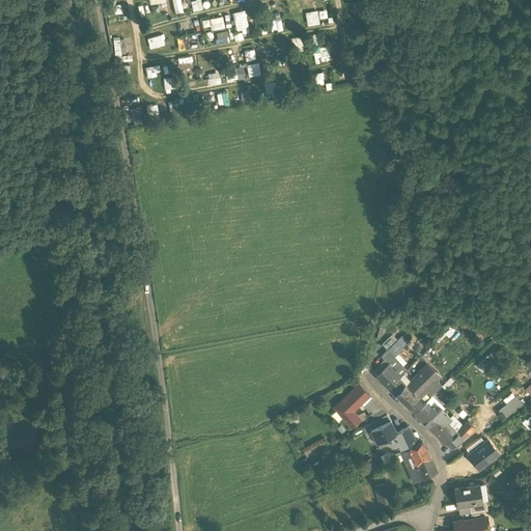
[(172,0),(175,11),(184,10),(180,0),(172,0)]
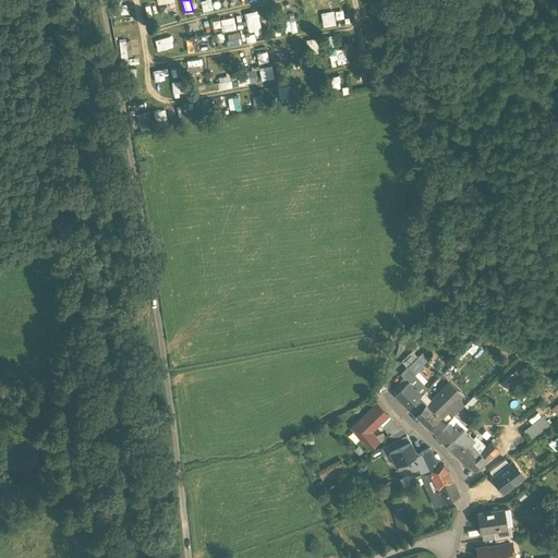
[(211,0),(201,0),(204,10),(214,8),(211,0)]
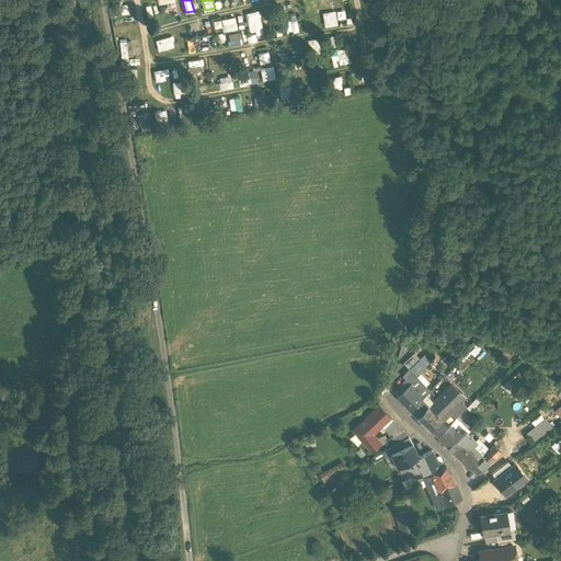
[(332,0),(320,0),(322,9),(334,8),(332,0)]
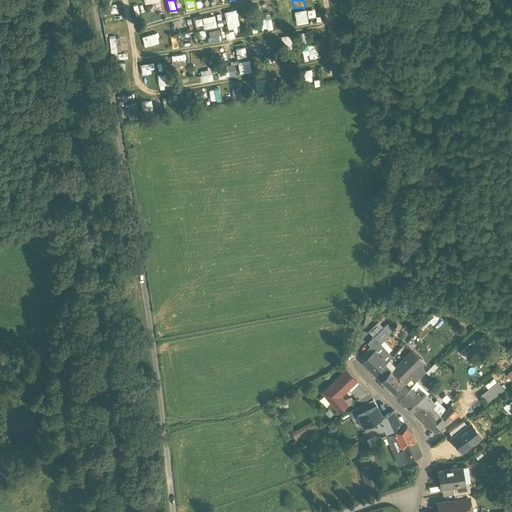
[(229,28),(241,25),(236,8),(224,11),(229,28)]
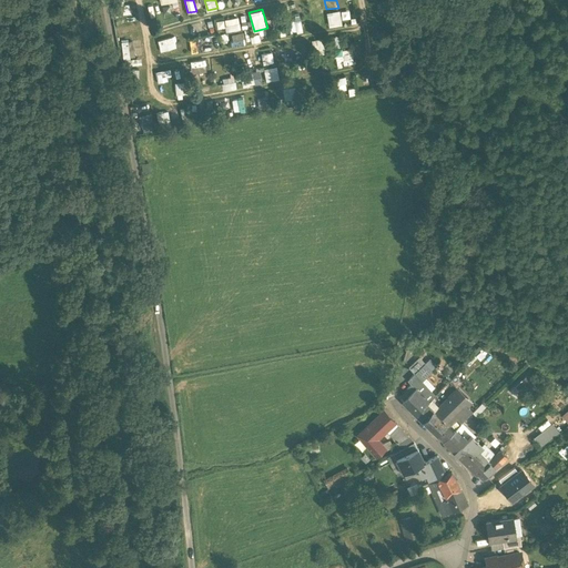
[(342,24),(341,10),(327,10),(328,24),(342,24)]
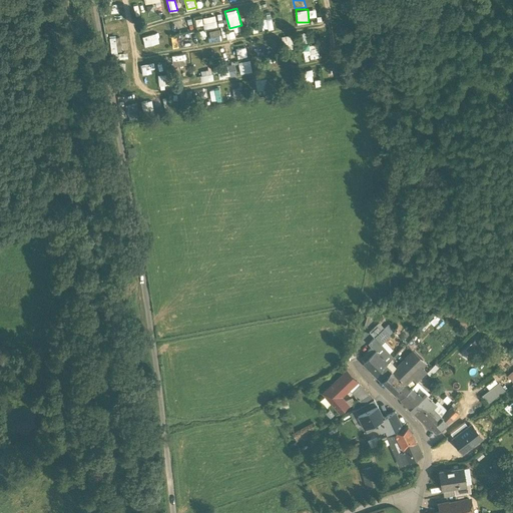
[(215,15),(203,16),(204,27),(216,26),(215,15)]
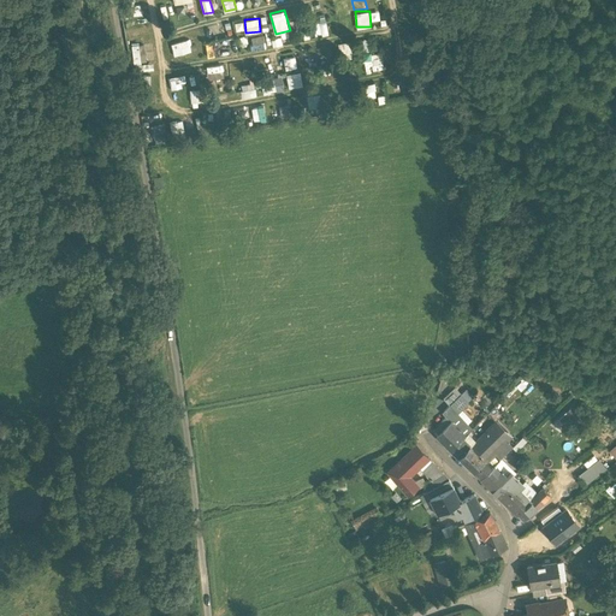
[(314,21),(317,35),(329,33),(326,18),(314,21)]
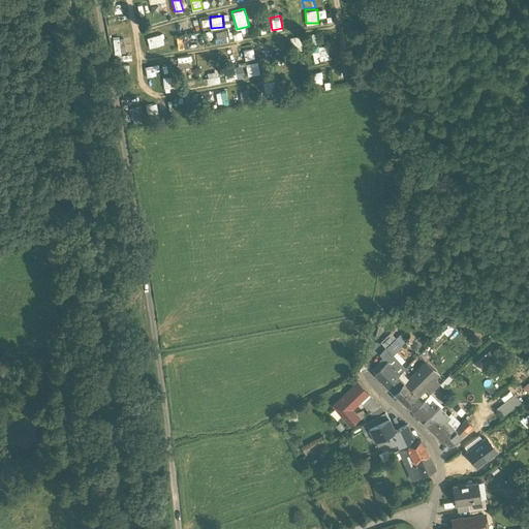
[(215,31),(216,40),(227,39),(227,30),(215,31)]
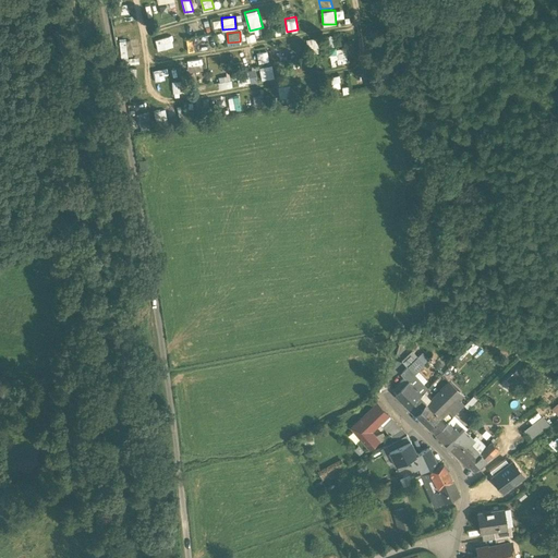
[(171,34),(155,39),(158,50),(174,45),(171,34)]
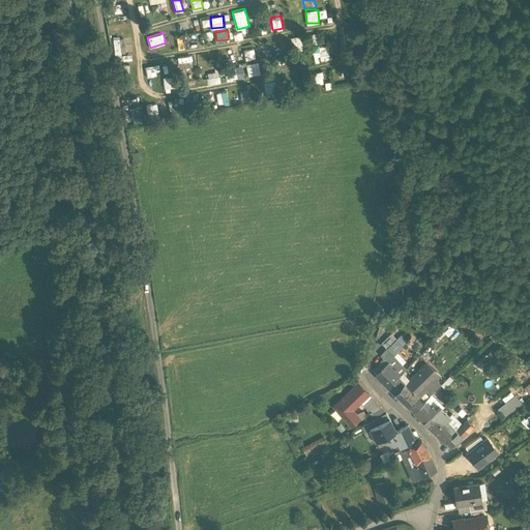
[(130,53),(131,37),(115,36),(114,52),(130,53)]
